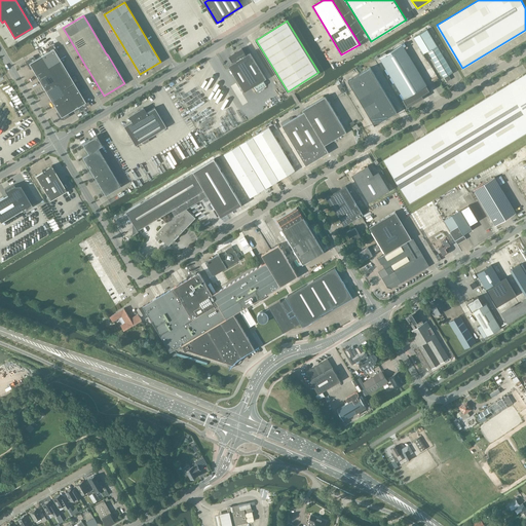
[(423,53),(428,51),(446,82),(450,80),(450,78),(448,75),(453,72),(427,29),(414,37),(423,53)]
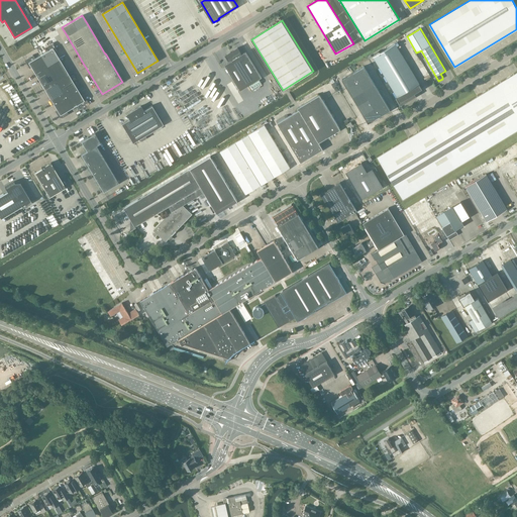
[(31,67),(43,88),(47,95),(57,110),(55,111),(59,117),(62,117),(69,114),(67,111),(78,104),(80,107),(88,102),(83,94),(81,95),(72,81),(73,81),(69,74),(56,53),(58,52),(53,43),(44,48),(45,52),(34,58),(32,55),(24,60),(29,68),(31,67)]
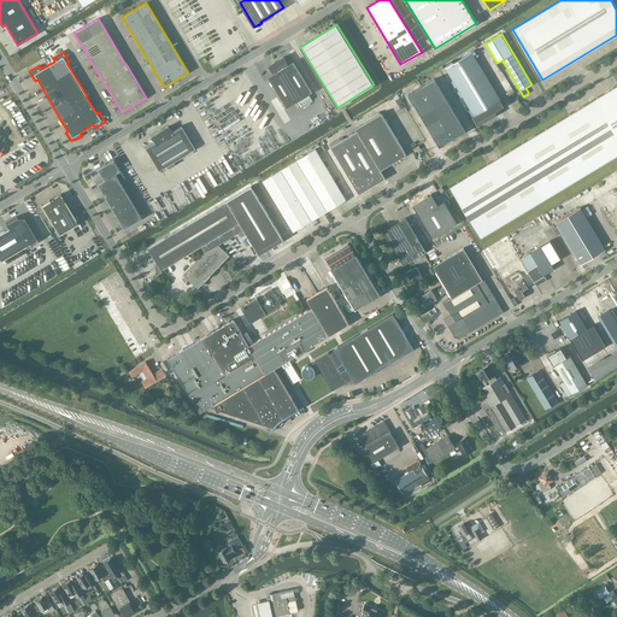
[(456,84),(474,116),(479,124),(495,115),(494,112),(505,105),(501,100),(500,100),(482,69),(471,52),(445,68),(456,84)]
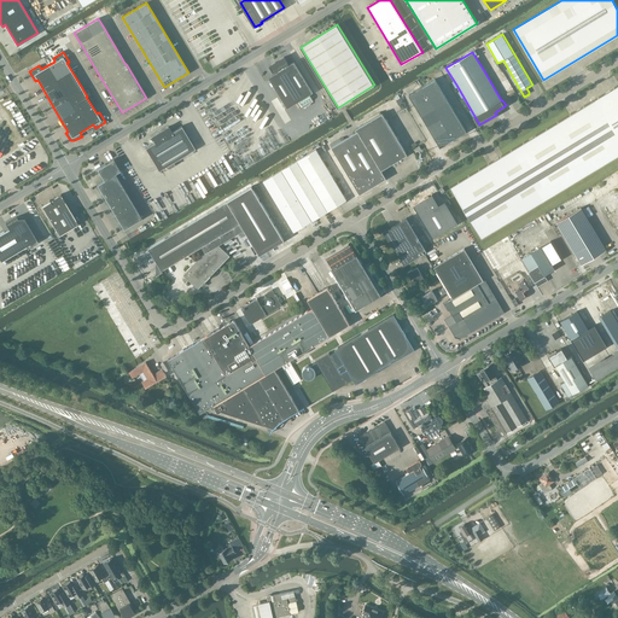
[(284,57),(269,65),(273,73),(274,71),(274,74),(268,77),(286,106),(312,91),(295,62),(289,65),(287,63),(284,57)]
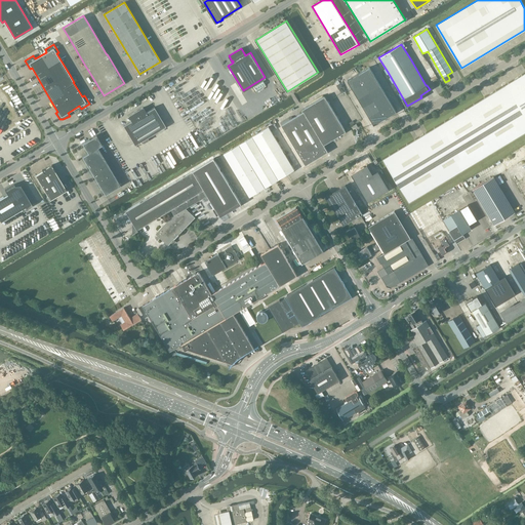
[(370,67),(348,80),(374,124),(396,111),(370,67)]
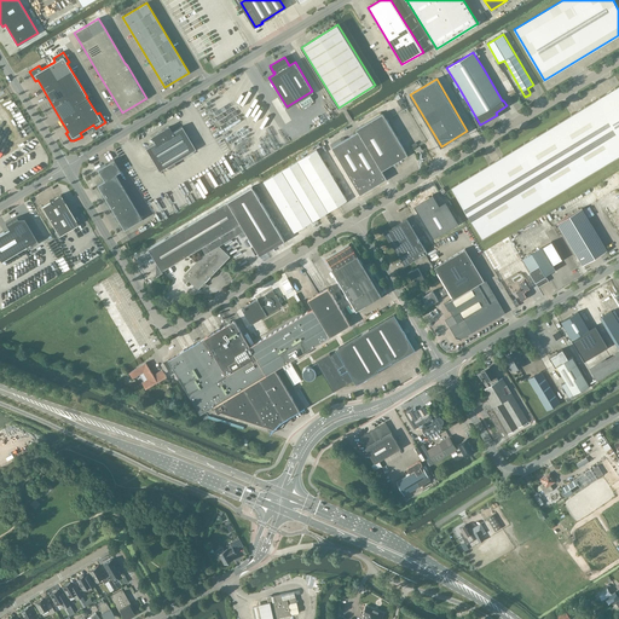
[(618,156),(618,85),(514,150),(503,156),(489,165),(451,187),(482,239),(539,204),(544,201),(618,156)]
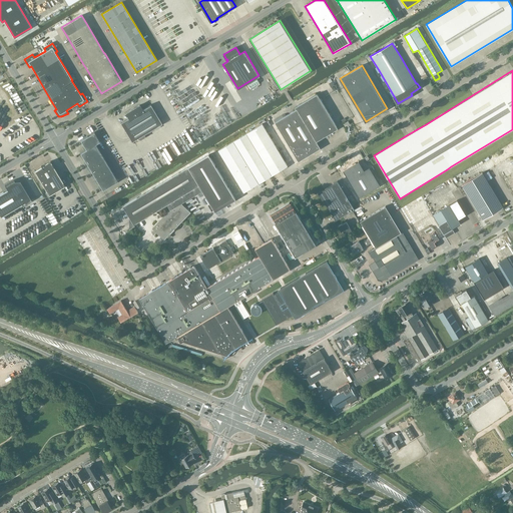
[(297,109),(275,122),(299,161),(321,148),(317,141),(338,128),(318,94),(296,107),(297,109)]
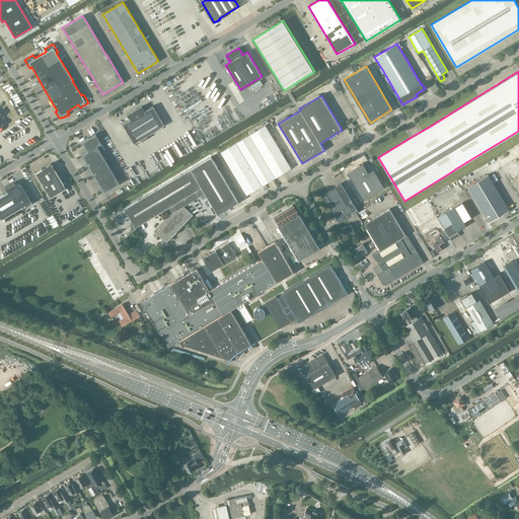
[(128,115),(131,119),(122,124),(134,143),(149,134),(150,135),(154,133),(154,131),(163,125),(152,105),(144,110),(141,106),(128,115)]
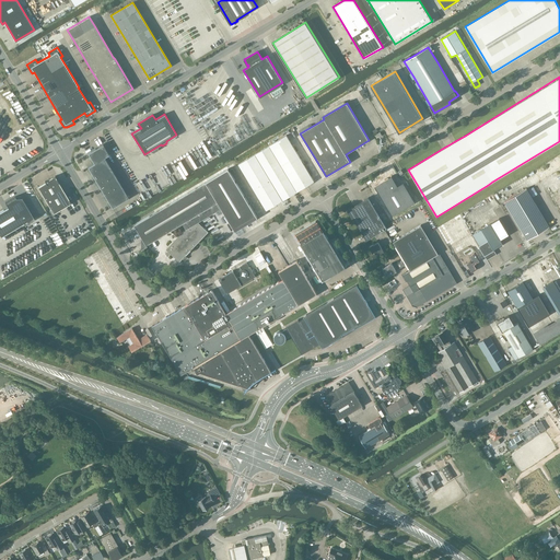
[(287,135),(269,146),(238,164),(266,210),(314,181),(287,135)]
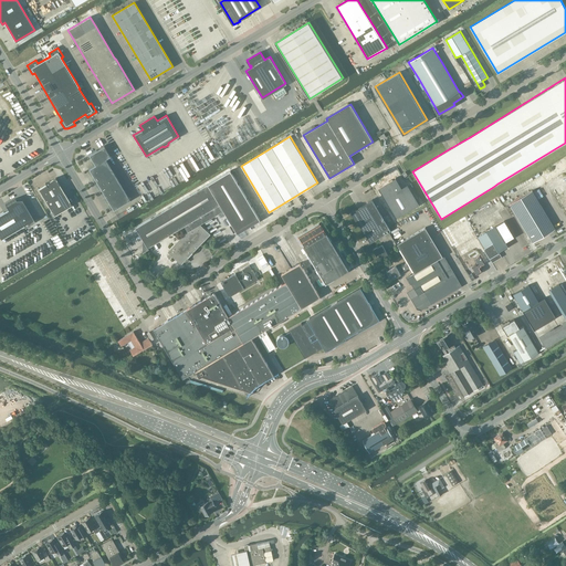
[(95,165),(88,169),(113,210),(129,200),(105,159),(111,156),(104,146),(88,155),(95,165)]
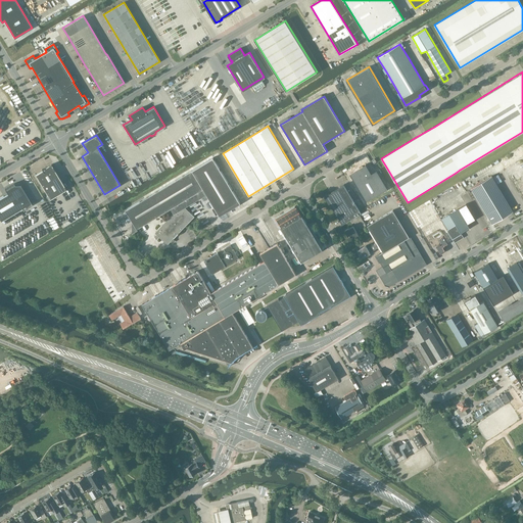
[(522,150),(507,160),(522,187),(522,150)]
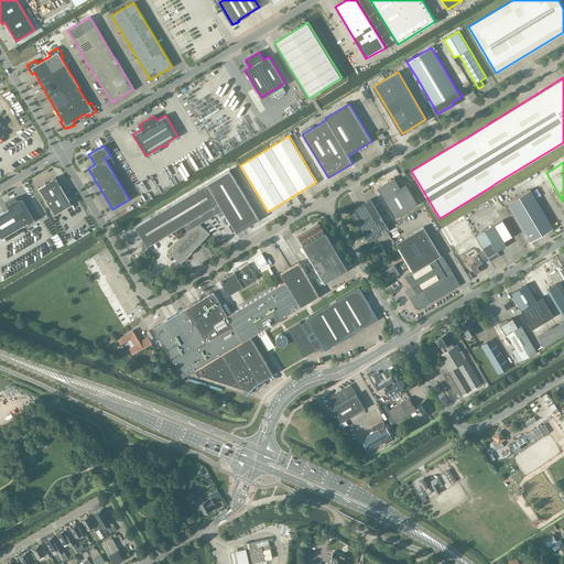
[(207,184),(136,227),(143,239),(148,247),(184,225),(187,229),(167,250),(169,252),(166,255),(169,259),(172,256),(181,263),(184,261),(187,259),(187,258),(209,234),(199,224),(213,215),(209,209),(218,205),(219,204),(235,229),(257,215),(230,171),(230,170),(207,184)]
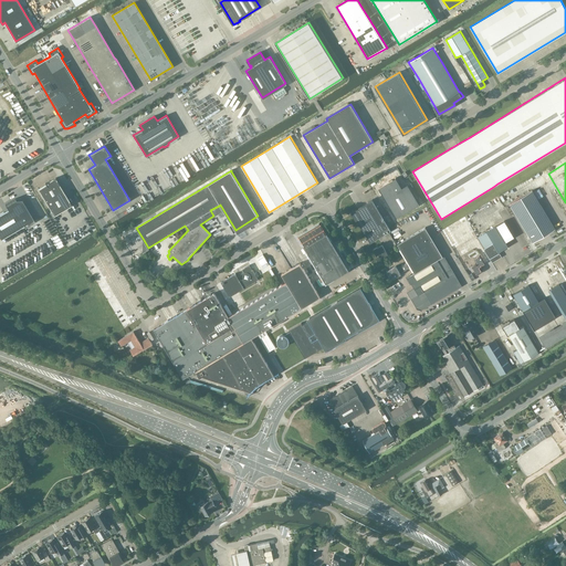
[(38,189),(54,216),(72,205),(55,178),(38,189)]
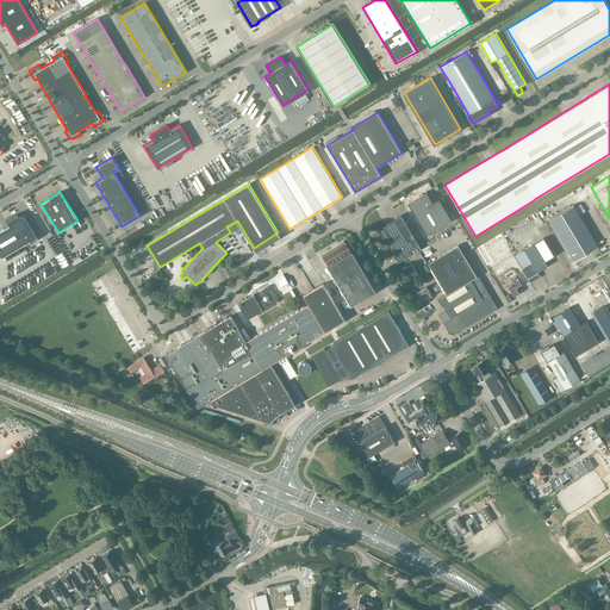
[(429,192),(411,203),(415,209),(412,210),(428,236),(453,222),(440,200),(435,203),(429,192)]
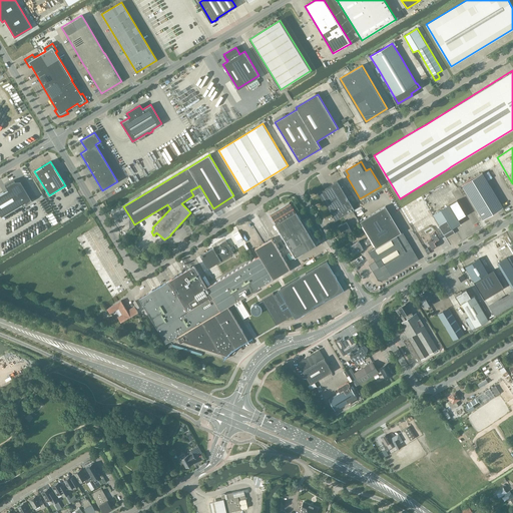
[(483,219),(503,207),(482,172),(462,184),(483,219)]
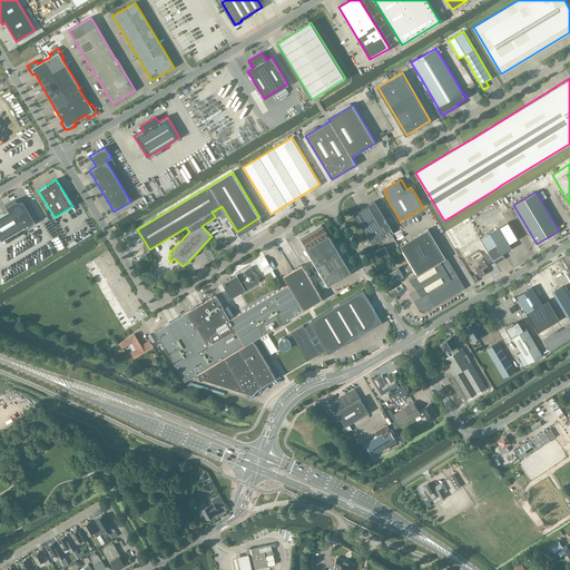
[(0,215),(0,239),(1,242),(25,227),(26,228),(35,223),(22,200),(21,200),(17,202),(16,200),(6,206),(8,210),(0,215)]
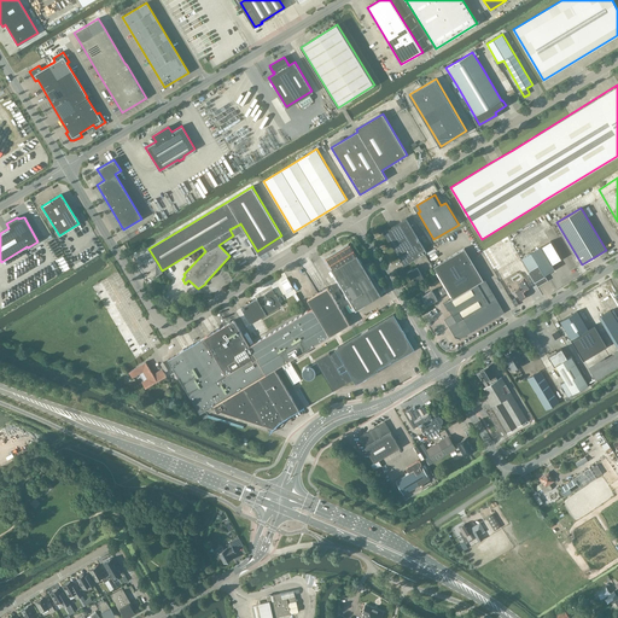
[(404,266),(426,251),(407,219),(383,232),(391,246),(392,245),(404,266)]
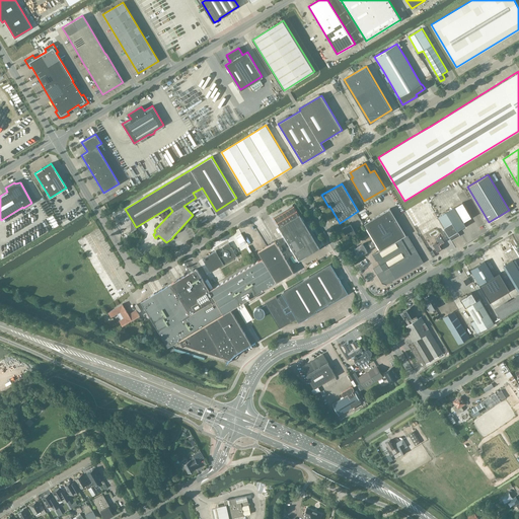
[(462,202),(454,207),(463,222),(471,217),(462,202)]
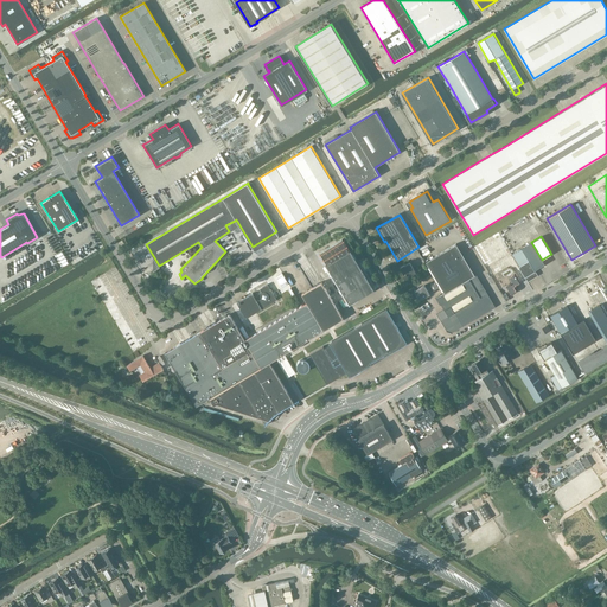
[(327,264),(326,266),(350,305),(375,289),(351,250),(350,251),(343,240),(320,253),(327,264)]
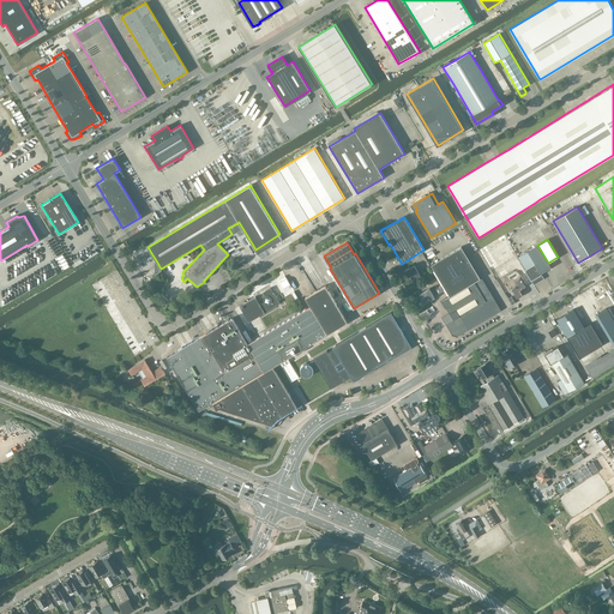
[(517,257),(531,281),(534,284),(545,278),(541,274),(551,266),(537,245),(517,257)]
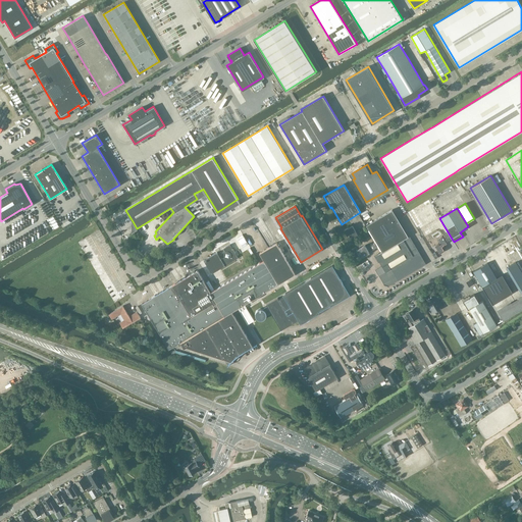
[(382,266),(377,270),(380,275),(379,276),(384,284),(386,286),(425,263),(413,243),(393,209),(366,225),(369,229),(368,230),(380,251),(381,251),(382,252),(376,256),(382,266)]
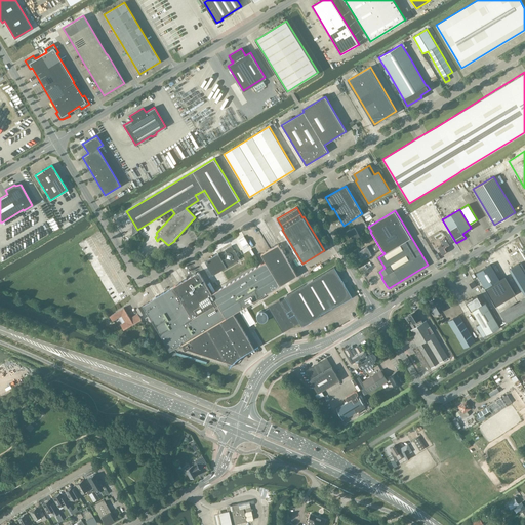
[(355,239),(360,236),(355,227),(352,229),(351,228),(346,232),(349,237),(350,237),(351,238),(352,239),(353,239),(354,238),(355,239)]
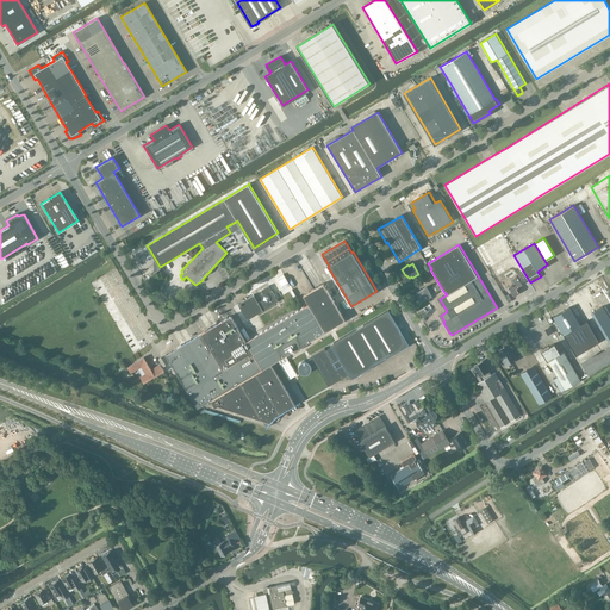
[(518,286),(523,282),(517,273),(512,277),(509,279),(511,284),(511,285),(509,287),(514,297),(520,293),(518,291),(521,290),(518,286)]
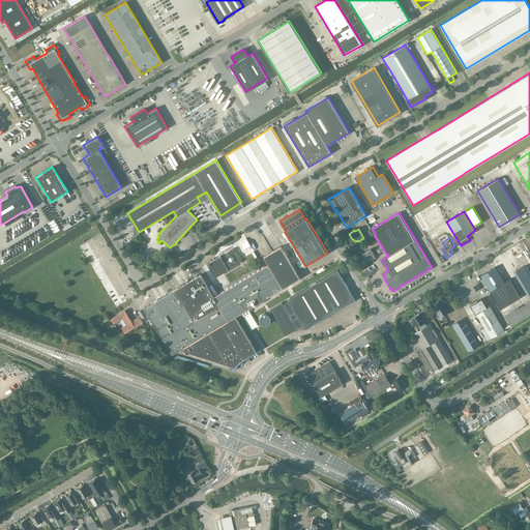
[(144,308),(165,344),(172,355),(183,348),(187,354),(189,352),(205,357),(207,351),(239,361),(257,351),(236,316),(283,288),(296,281),(300,277),(281,246),(264,257),(268,264),(214,296),(201,274),(175,290),(144,308)]
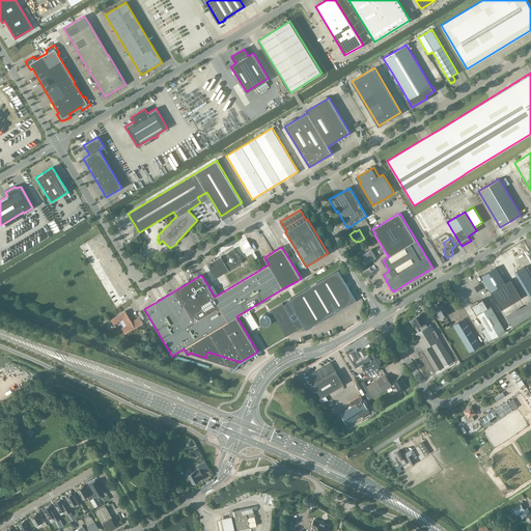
[(382,248),(373,252),(371,249),(362,254),(367,262),(376,257),(375,256),(384,252),(382,248)]
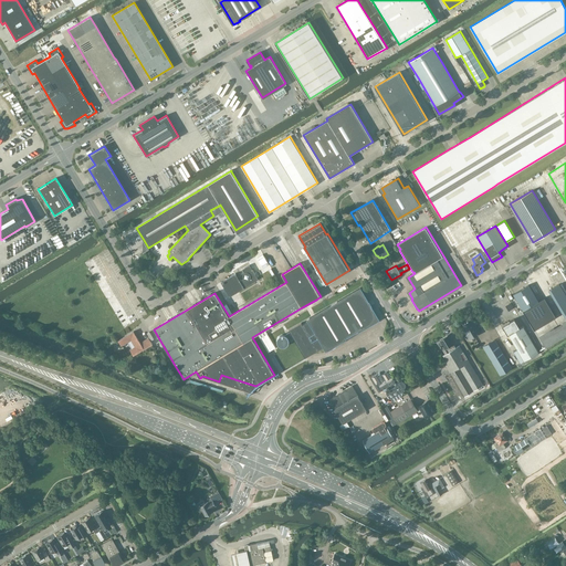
[(243,278),(243,279),(240,281),(236,273),(221,282),(230,296),(259,280),(250,265),(242,270),(244,273),(243,274),(243,275),(243,276),(243,278)]
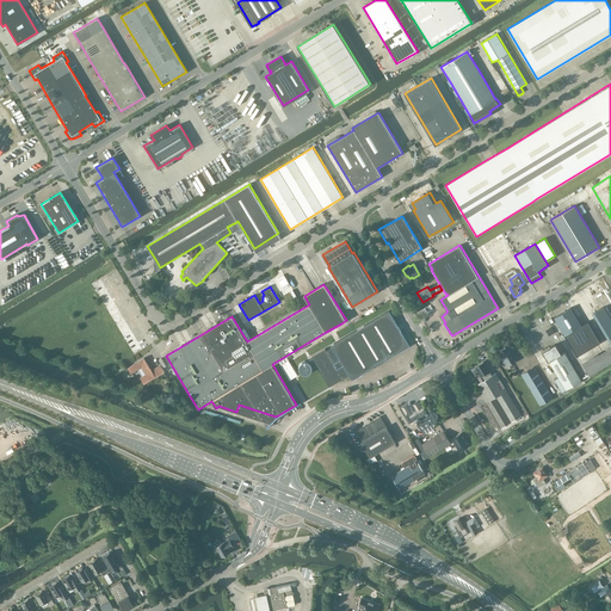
[(597,291),(584,300),(592,314),(593,313),(604,307),(605,306),(597,291)]
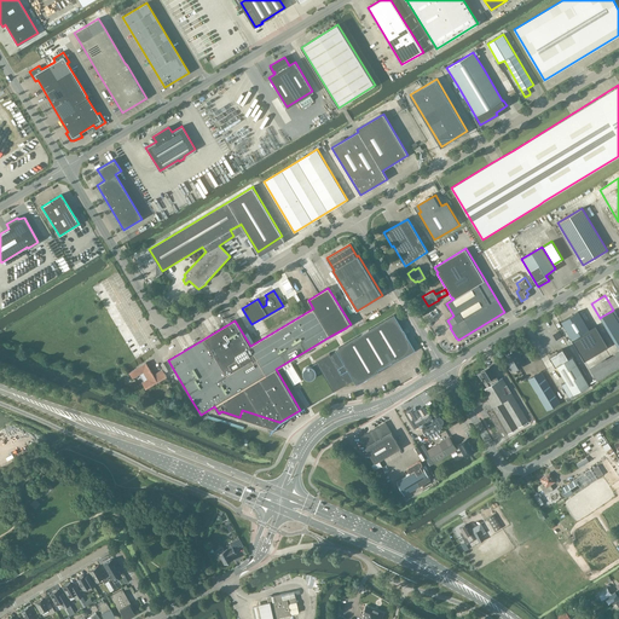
[(618,323),(612,311),(601,317),(618,346),(618,345),(618,323)]
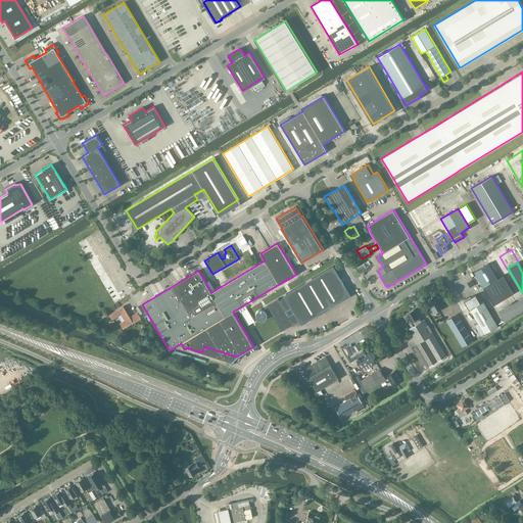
[(488,264),(474,272),(483,287),(496,308),(503,304),(490,283),(497,278),(488,264)]
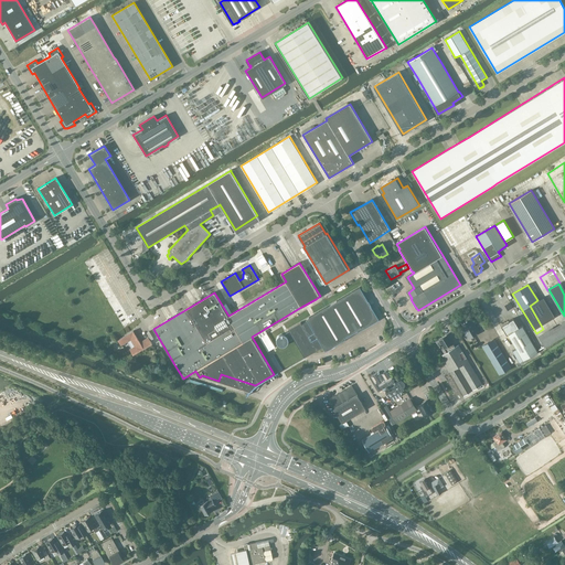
[(288,316),(294,327),(288,330),(305,358),(322,347),(326,351),(379,320),(360,287),(307,319),(308,321),(301,324),(300,322),(299,323),(292,312),(288,316)]
